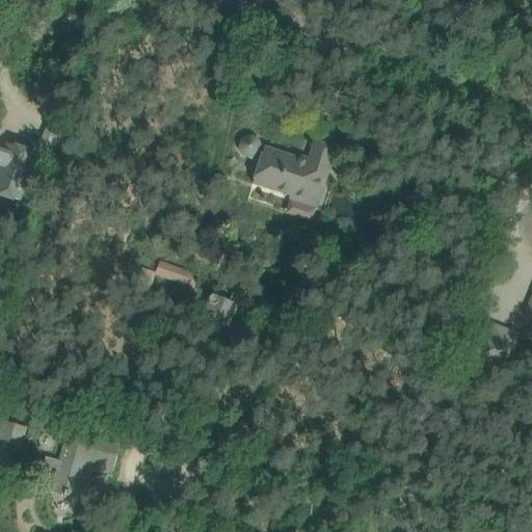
[(0,167),(1,167),(0,168),(0,194),(20,202),(36,155),(8,145),(7,148),(0,143),(0,134),(2,128),(0,127),(0,167)]
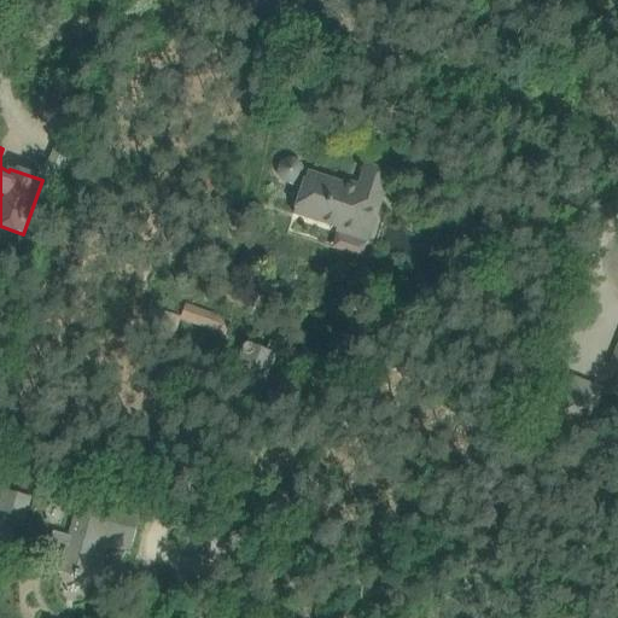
[(307,174),(303,173),(303,172),(303,169),(302,167),(302,165),(301,163),(298,162),(297,161),(295,159),(292,159),(291,158),(289,159),(286,159),(284,161),(283,162),(281,163),(280,165),(279,167),(278,169),(278,172),(278,174),(279,175),(280,178),(281,180),(283,181),(284,182),(286,184),(302,188),(293,214),(337,228),(336,232),(368,243),(391,173),(366,165),(359,188),(343,184),(344,181),(343,180),(342,184),(308,173),(307,174)]
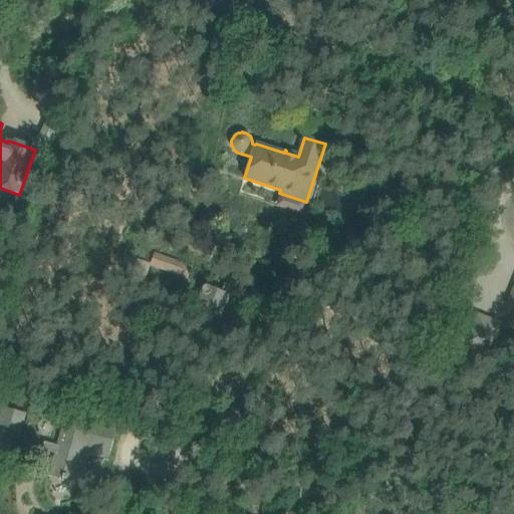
[(155,253),(151,265),(188,280),(193,268),(155,253)]
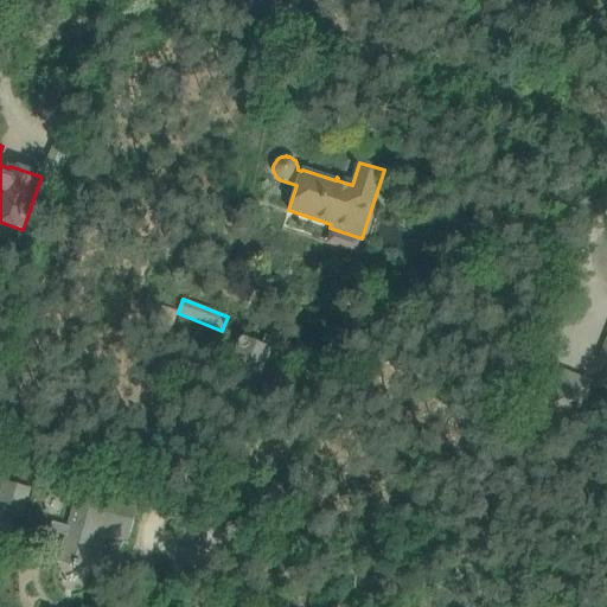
[(273,350),(241,337),(224,377),(256,390),(273,350)]
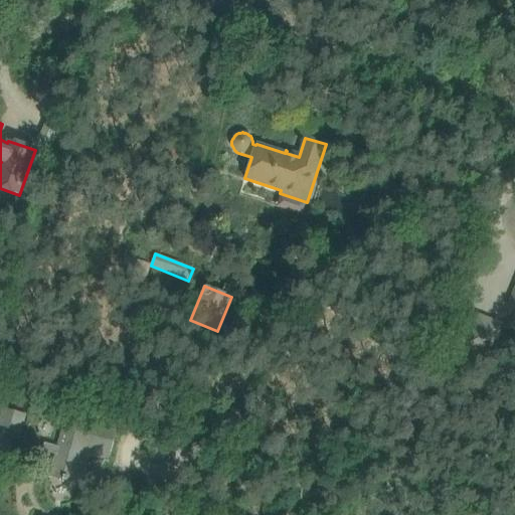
[(0,459),(10,462),(23,416),(4,411),(0,426),(0,459)]
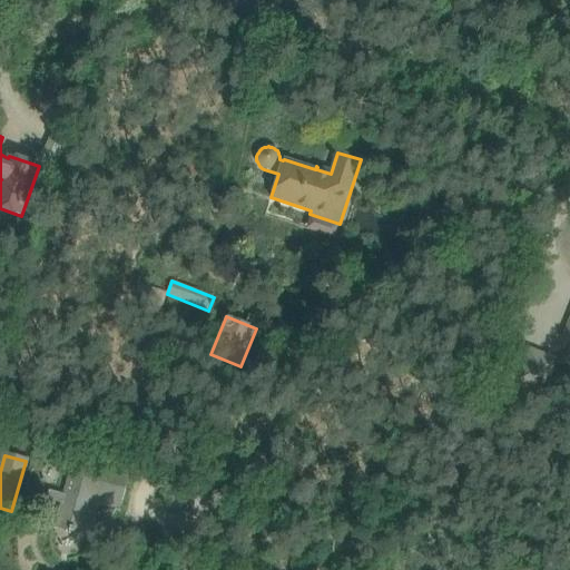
[(74,531),(75,529),(87,532),(96,500),(118,507),(126,478),(75,463),(58,524),(69,528),(69,530),(74,531)]
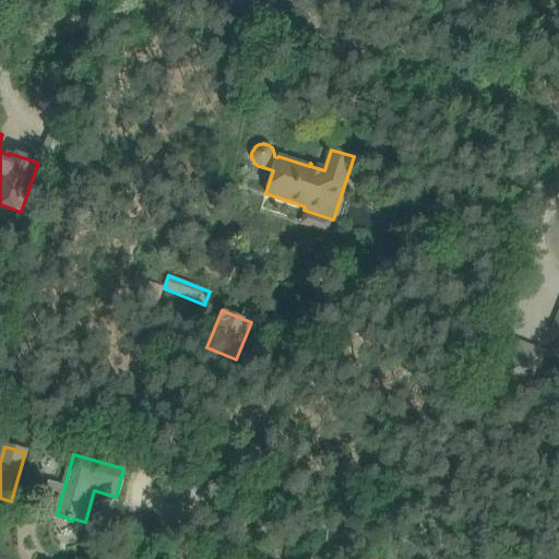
[(171,484),(167,499),(187,504),(191,489),(171,484)]
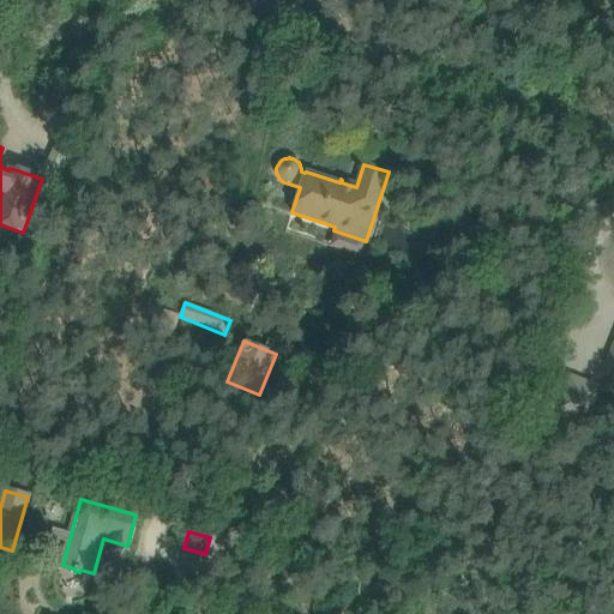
All buildings are outlined.
